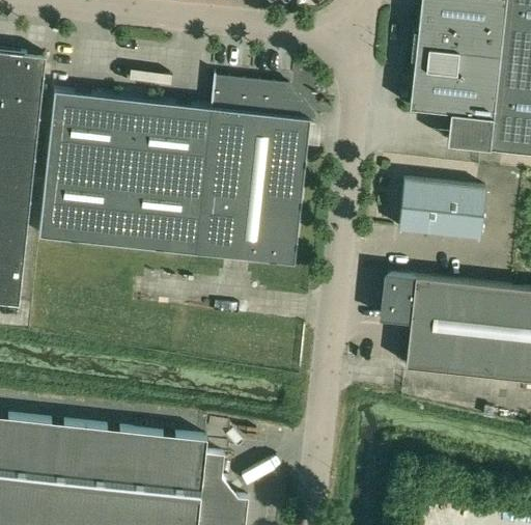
[(410,105),(410,110),(450,114),(447,145),(488,150),(530,155),(530,0),(421,0),(418,34),(411,97),(410,105)]
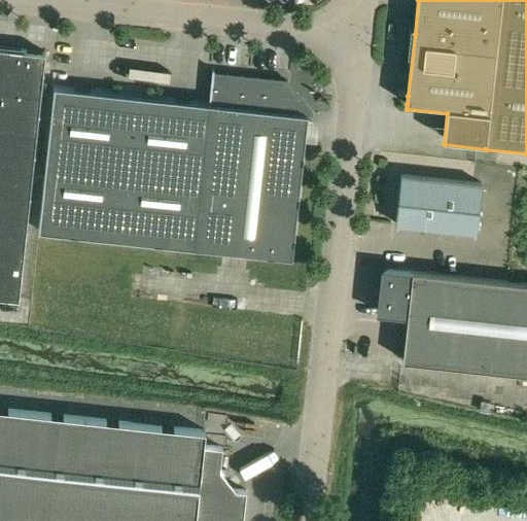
[(0,56),(0,177),(31,181),(43,61),(0,56)]
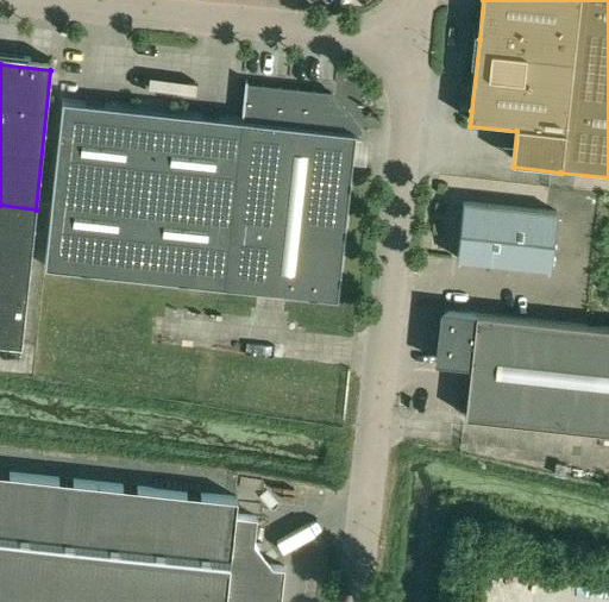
[(46,275),(224,293),(272,298),(338,305),(356,140),(349,139),(350,126),(330,102),(245,93),(242,129),(64,110),(46,275)]
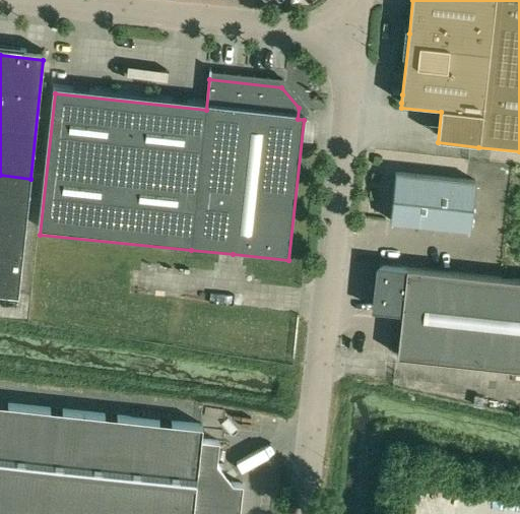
[(30,179),(0,175),(0,300),(18,302),(30,179)]
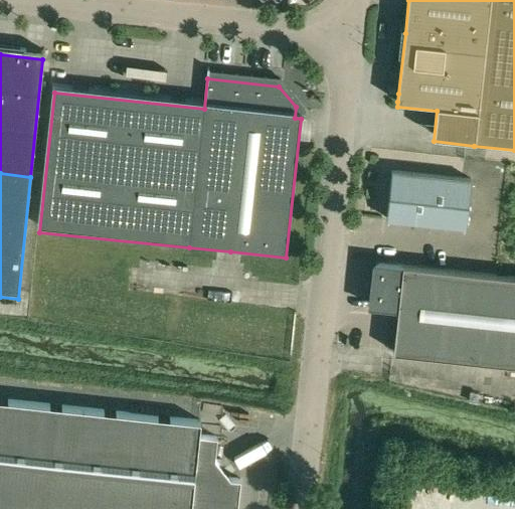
[(394,177),(389,225),(468,233),(473,186),(394,177)]
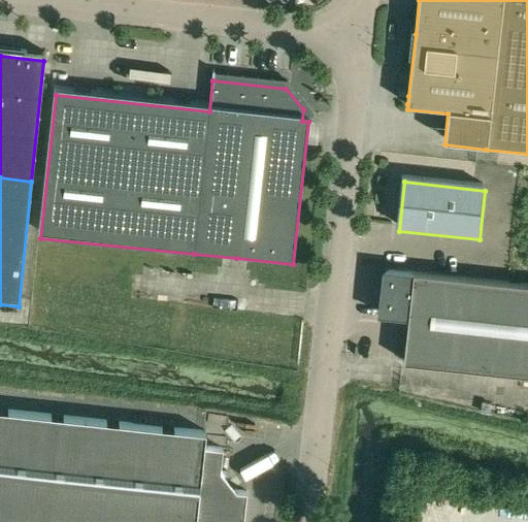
[(388,322),(411,325),(407,367),(527,380),(527,290),(392,276),(389,310),(391,310),(390,316),(388,315),(388,322)]
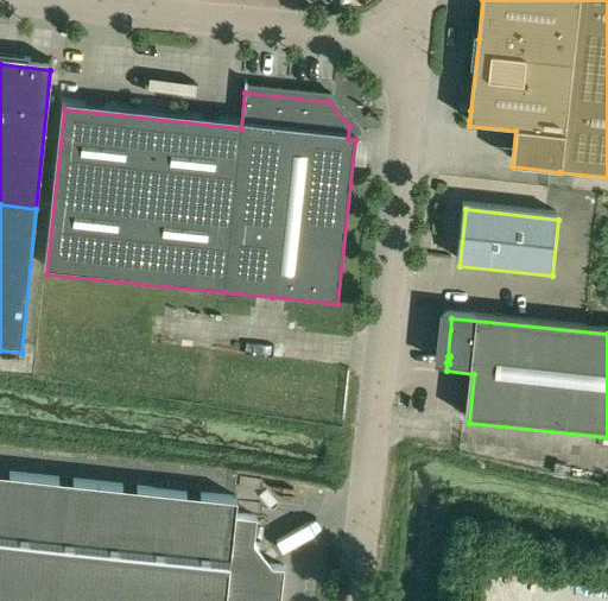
[(280,600),(284,573),(272,571),(253,548),(257,523),(235,520),(236,504),(0,478),(0,600),(280,600)]
